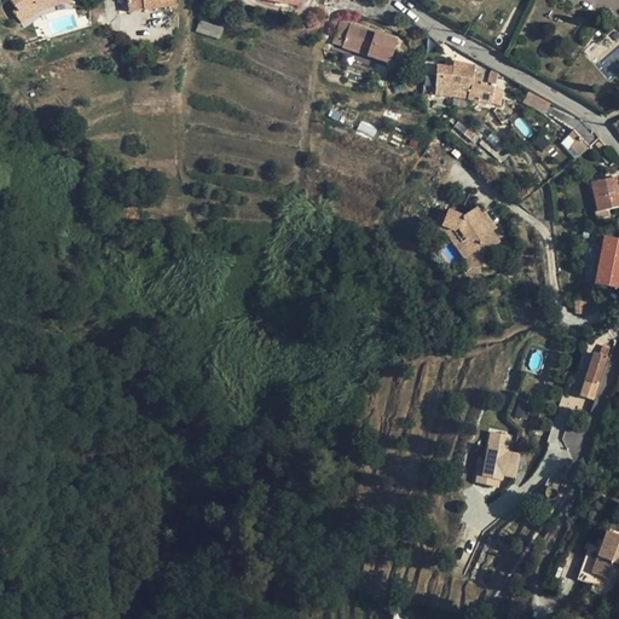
[(73,0),(11,0),(17,18),(74,4),(73,0)]
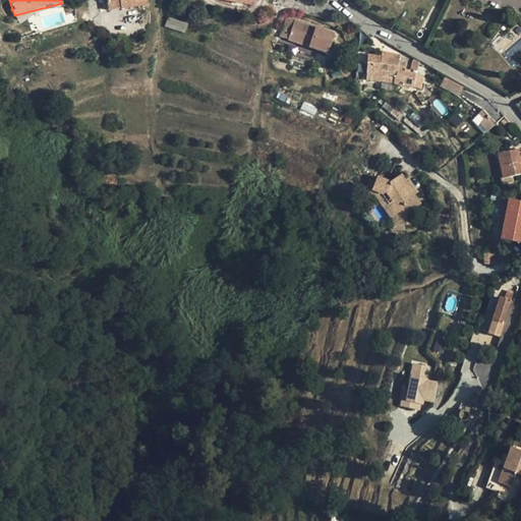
[(106,0),(107,5),(120,4),(120,9),(148,5),(147,0),(106,0)]
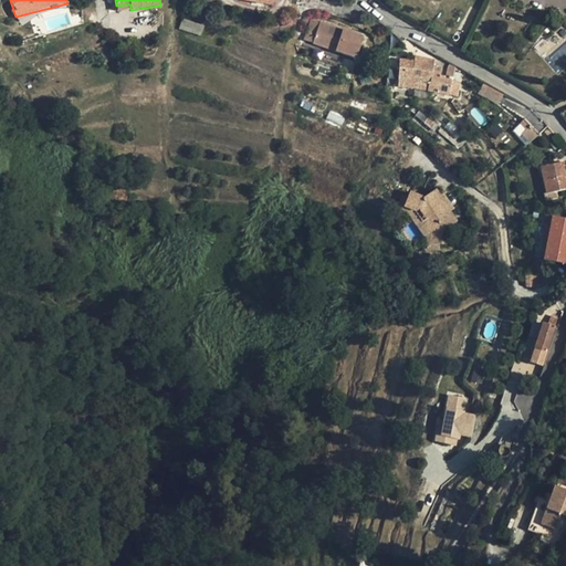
[(189,14),(192,4),(185,2),(181,14),(189,14)]
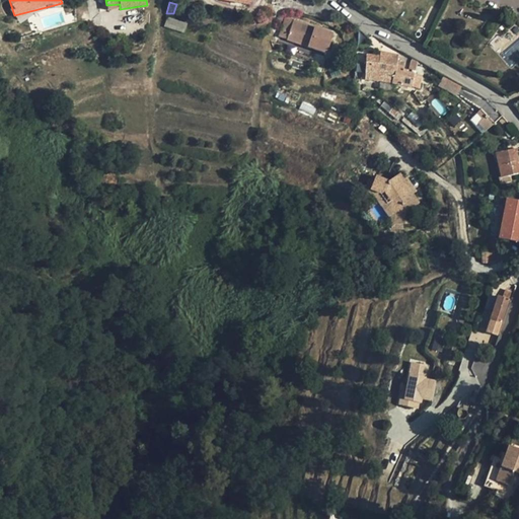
[(24,23),(22,17),(13,20),(16,26),(24,23)]
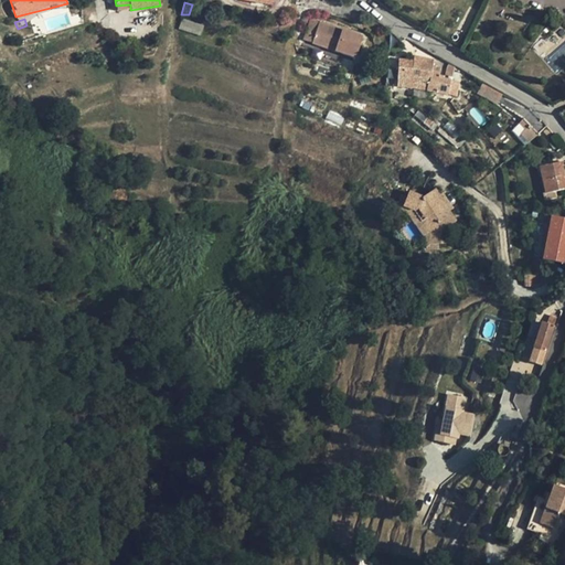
[(188,28),(190,22),(180,19),(179,25),(188,28)]
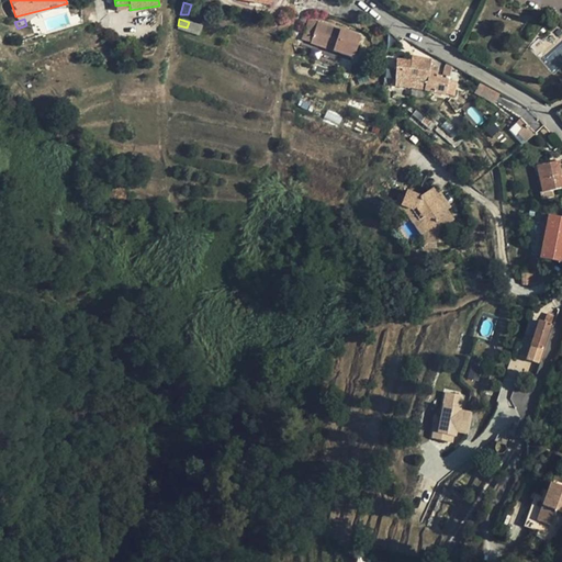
[(221,33),(189,22),(187,27),(183,36),(213,49),(221,33)]
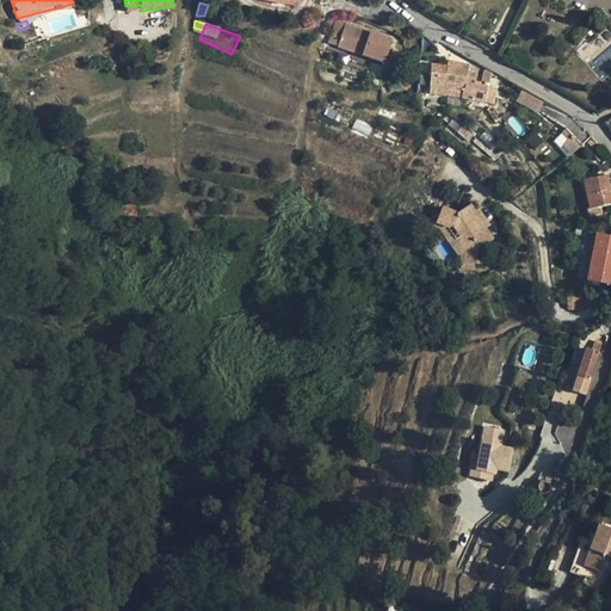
[(377,42),(377,38),(340,29),(334,53),(381,66),(387,45),(377,42)]
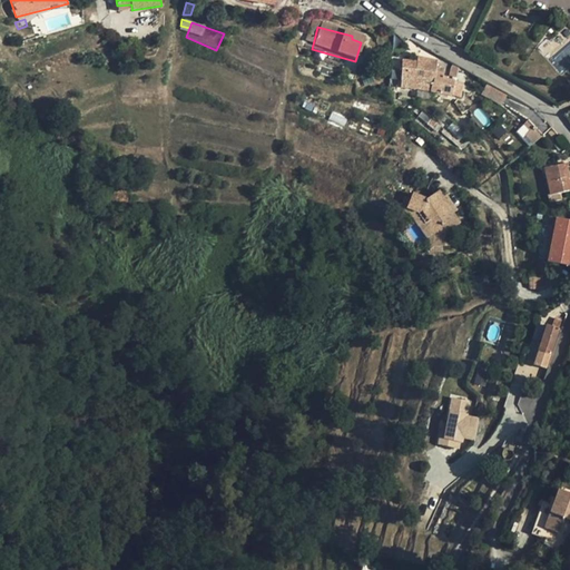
[(460,96),(463,81),(443,77),(443,67),(436,66),(438,59),(418,55),(418,60),(402,59),(401,86),(416,88),(430,90),(431,91),(460,96)]
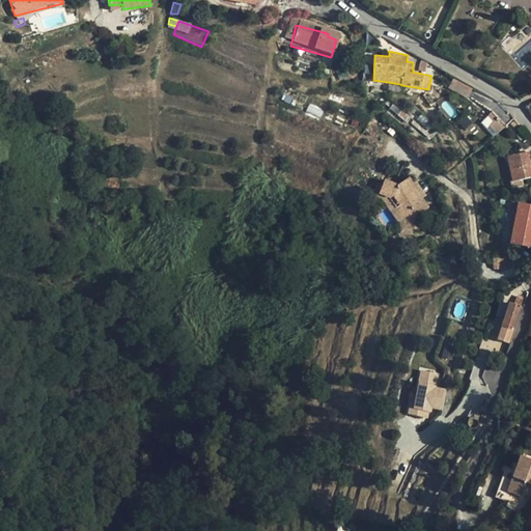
[(365,80),(373,80),(373,58),(364,58),(365,80)]
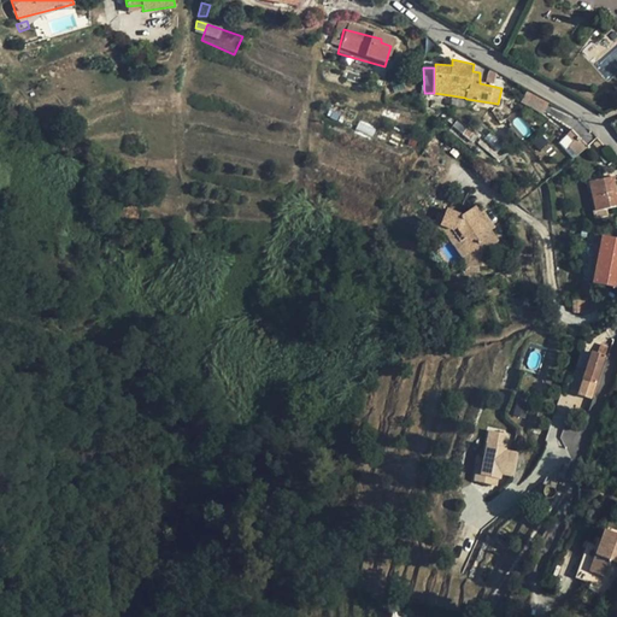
[(529,88),(528,89),(522,101),(541,112),(548,100),(529,88)]
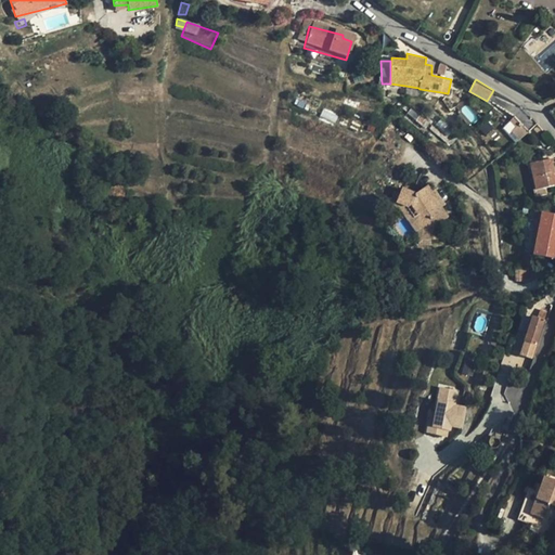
[(426,128),(430,123),(407,103),(402,107),(426,128)]
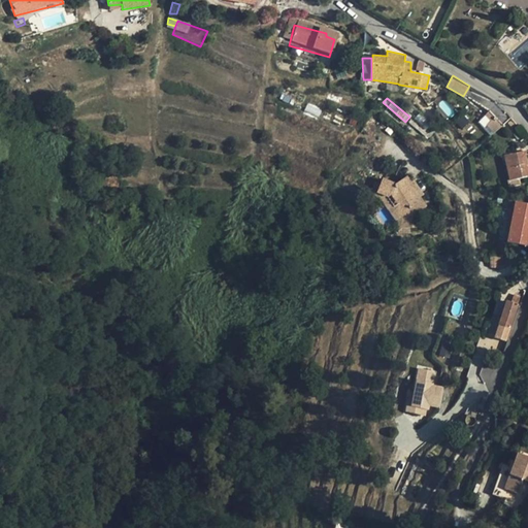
[(491,120),(495,116),(490,109),(486,114),(491,120)]
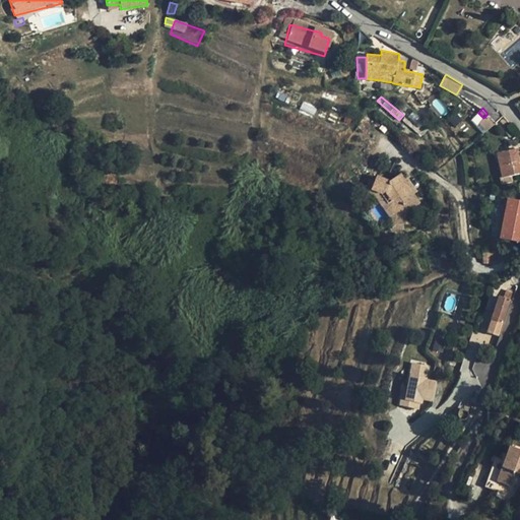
[(486,129),(495,122),(488,114),(483,118),(479,122),(486,129)]
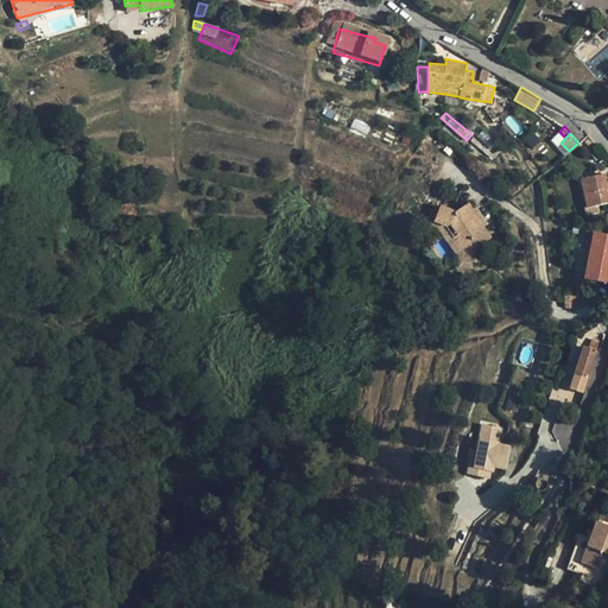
[(595,141),(588,134),(584,138),(590,144),(595,141)]
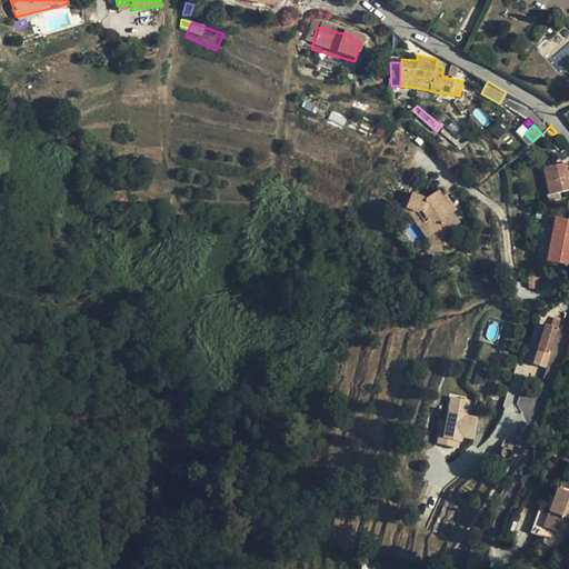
[(567,145),(560,137),(552,142),(558,150),(567,145)]
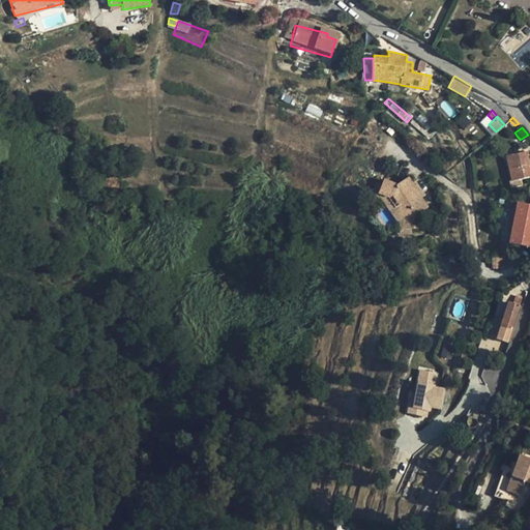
[(522,179),(529,177),(529,170),(526,152),(507,155),(513,186),(523,184),(522,179)]
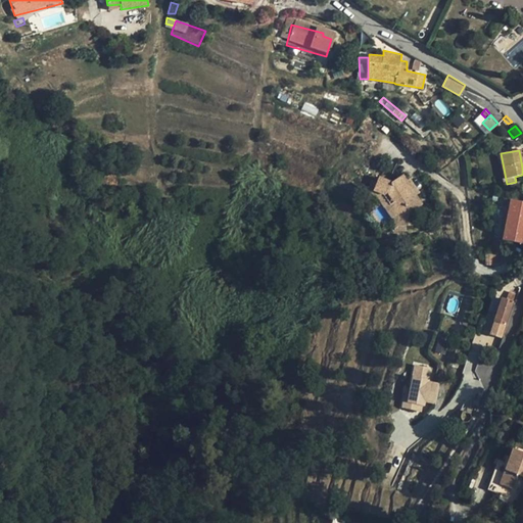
[(422,203),(416,194),(408,183),(401,175),(391,182),(378,177),(376,182),(373,191),(382,195),(397,217),(398,226),(407,225),(411,225),(410,211),(422,203)]
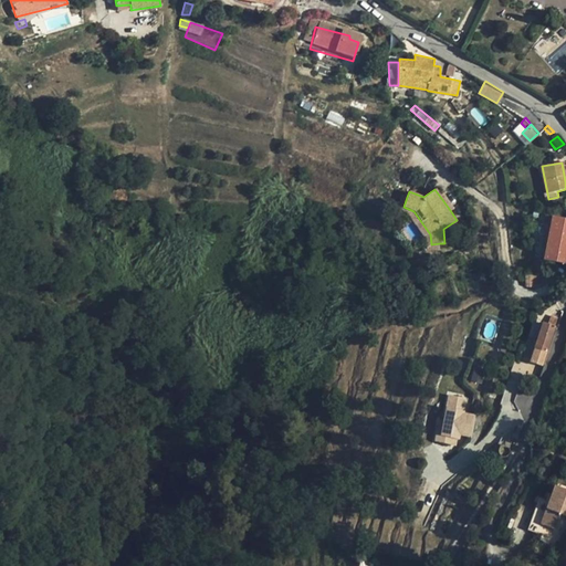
[(447,195),(441,198),(450,210),(454,207),(447,195)]
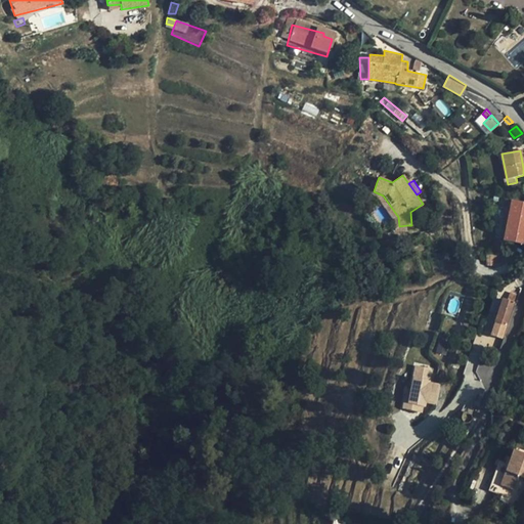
[(407,230),(407,225),(399,226),(398,217),(383,195),(374,191),(377,182),(372,181),(365,194),(379,200),(392,219),(393,231),(407,230)]
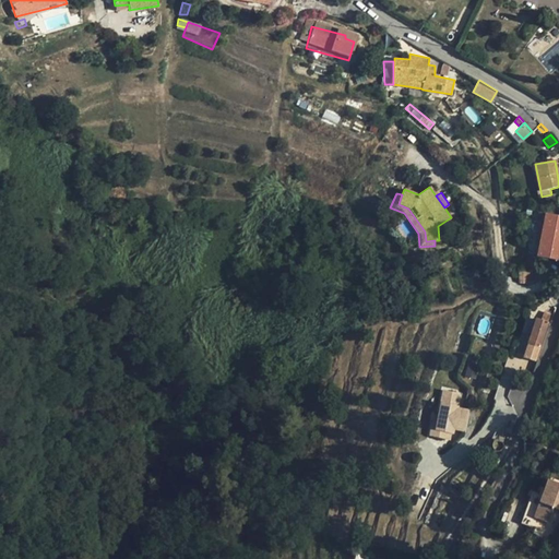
[(558,215),(546,213),(537,256),(558,260),(558,215)]
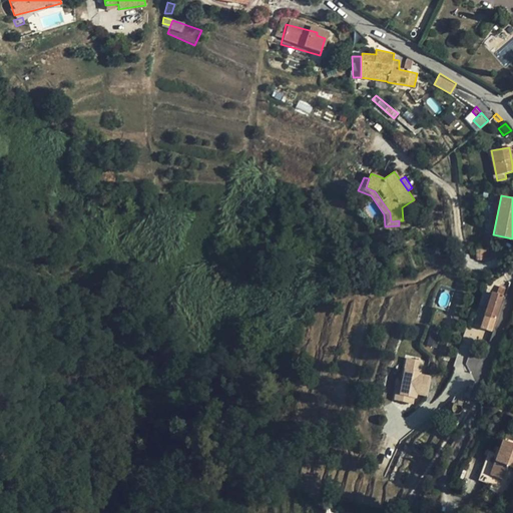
[(486,246),(476,246),(477,259),(486,259),(486,246)]
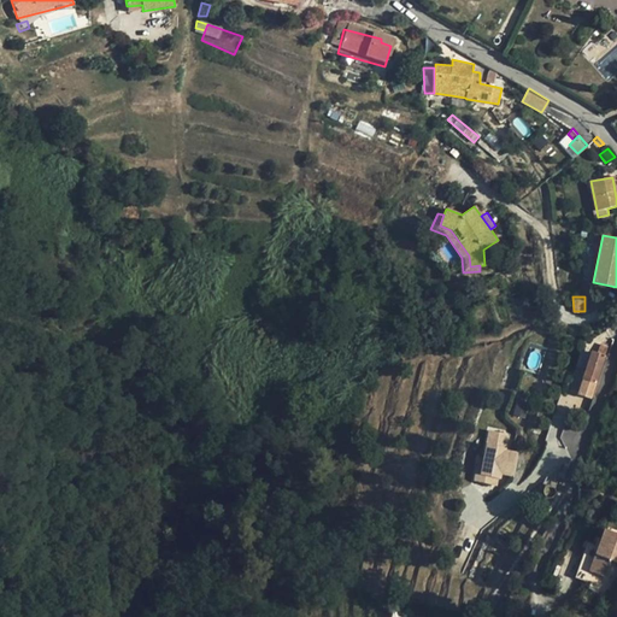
[(604,356),(591,351),(577,394),(591,398),(604,356)]
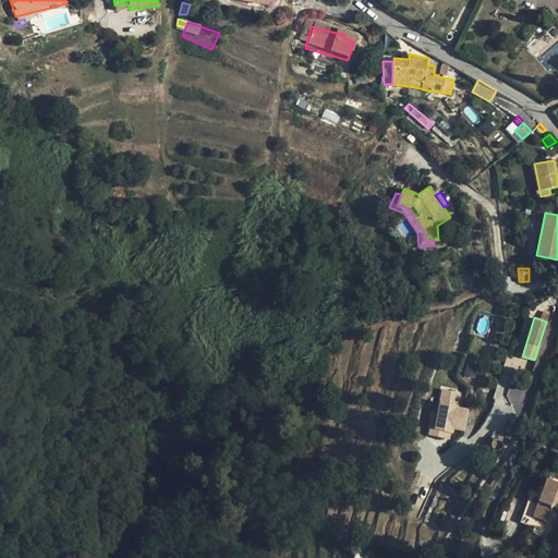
[(522,327),(513,354),(522,356),(530,329),(522,327)]
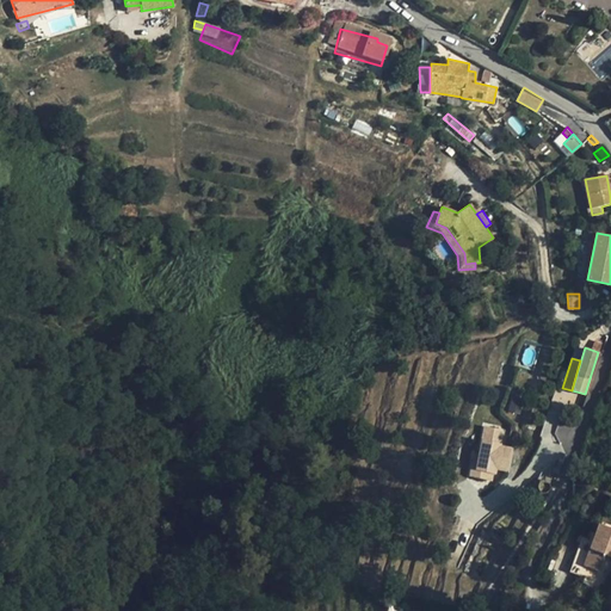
[(567,429),(572,417),(562,414),(559,425),(567,429)]
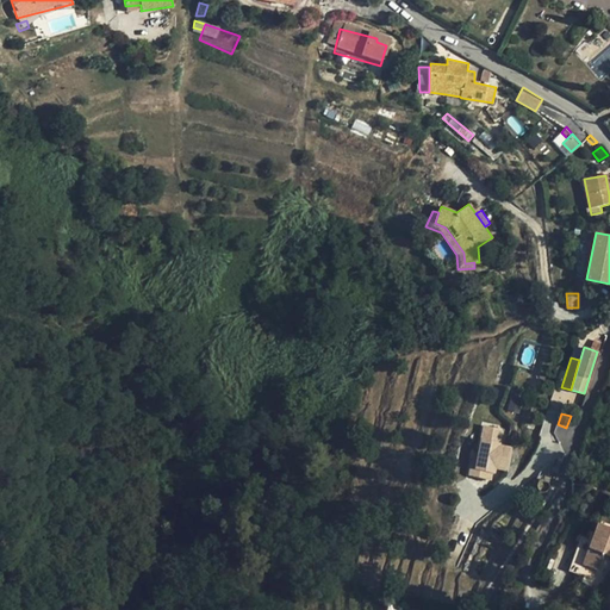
[(478,434),(485,435),(497,436),(499,427),(499,425),(495,423),(495,418),(481,416),(478,434)]
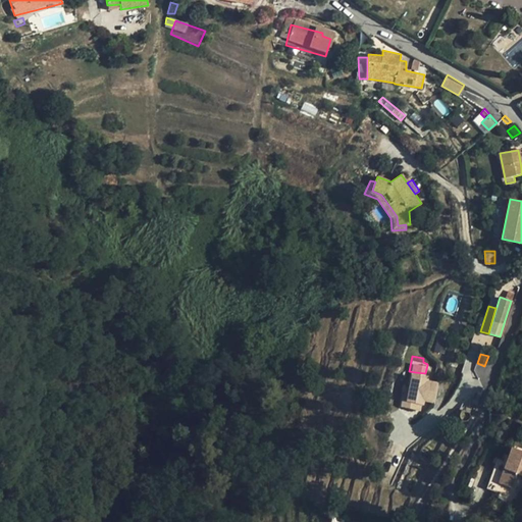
[(433,366),(427,365),(425,373),(425,376),(431,377),(433,366)]
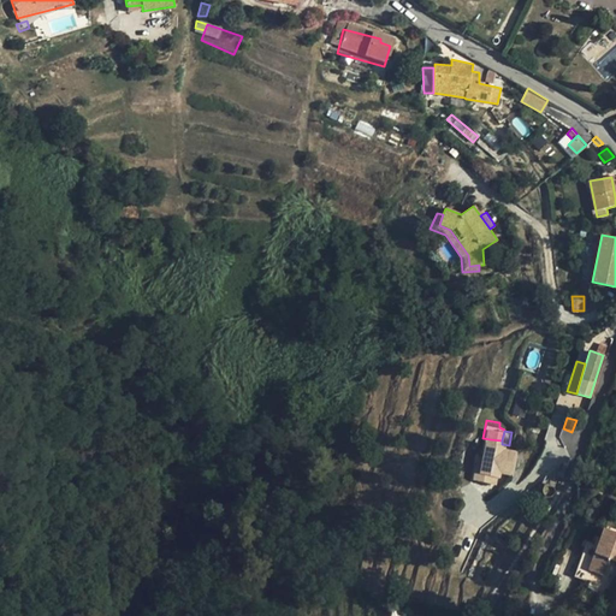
[(499,473),(507,454),(493,449),(486,466),(499,473)]
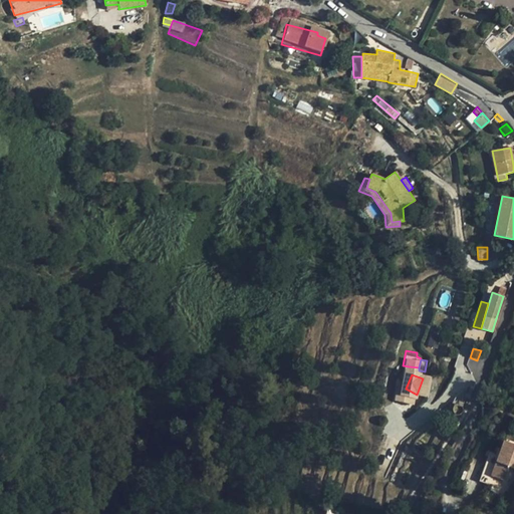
[(470,398),(475,387),(466,382),(461,394),(470,398)]
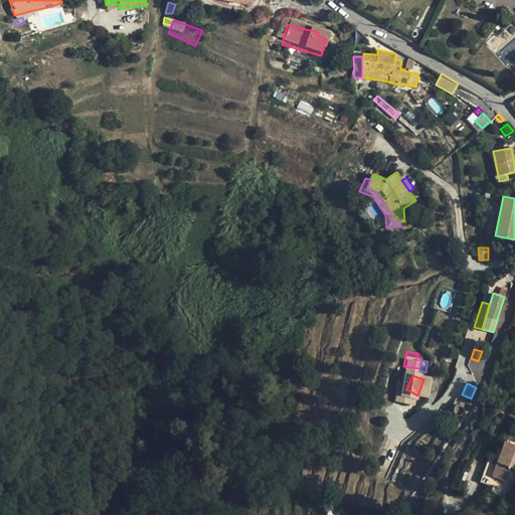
[(514,445),(504,443),(499,458),(493,478),(507,482),(511,468),(514,469),(514,445)]
